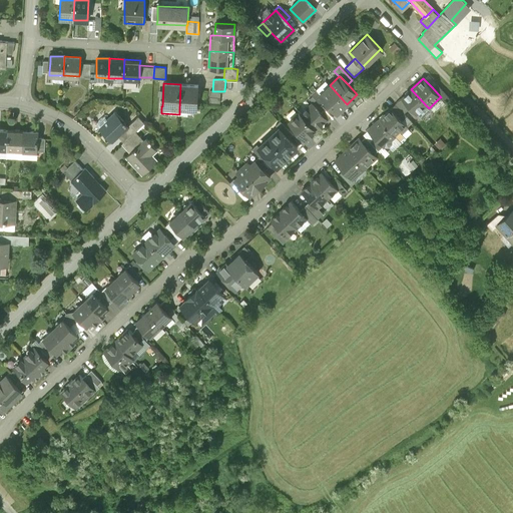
[(432,87),(441,97),(440,97),(444,101),(449,96),(436,83),(432,87)]
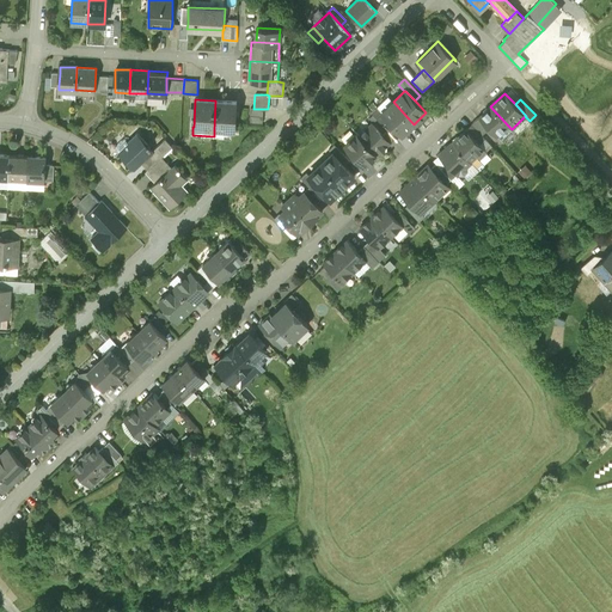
[(215,101),(214,129),(234,129),(237,102),(215,101)]
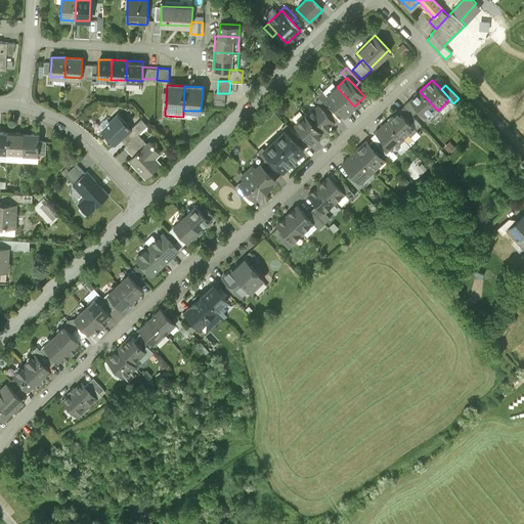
[(354,106),(337,87),(326,96),(326,97),(333,103),(344,116),(354,106)]
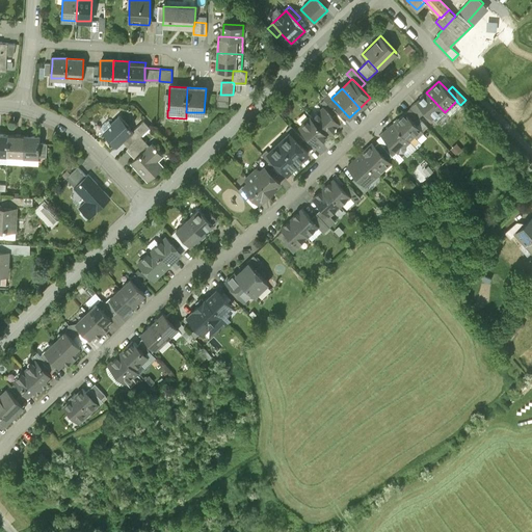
[(333,109),(338,105),(331,99),(331,98),(327,92),(322,98),(333,109)]
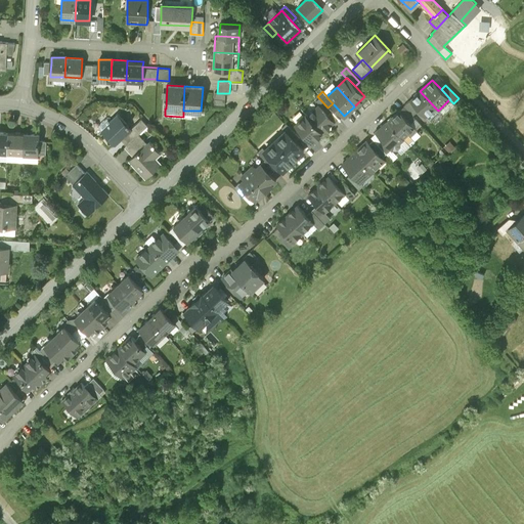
[(435,107),(420,91),(409,100),(419,111),(425,117),(426,116),(435,107)]
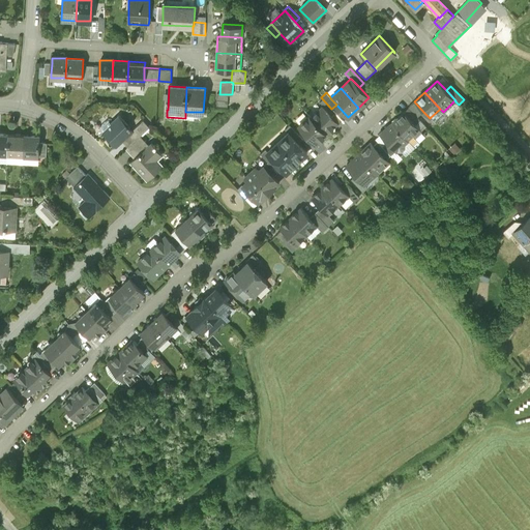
[(219,94),(216,94),(216,106),(228,107),(229,94),(219,94)]
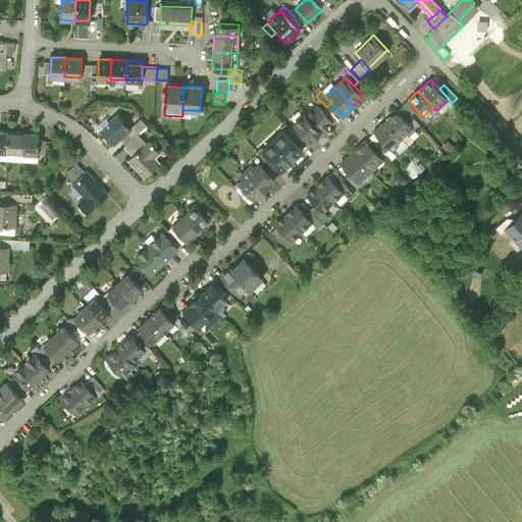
[(411,115),(417,110),(408,100),(402,106),(411,115)]
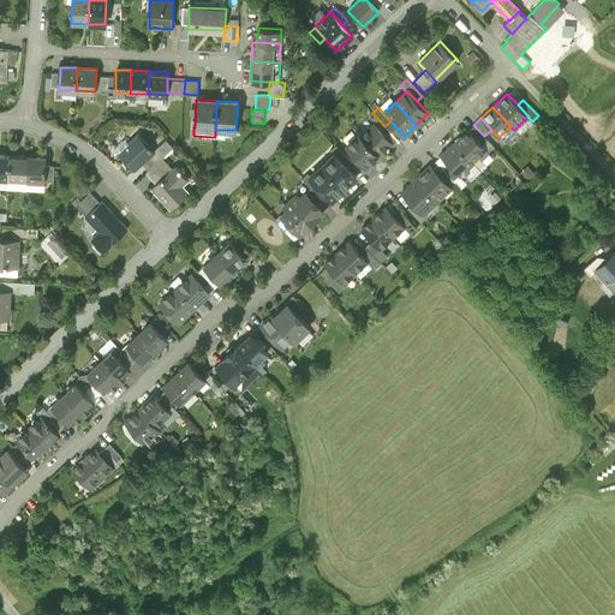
[(384,136),(374,125),(362,137),(378,155),(382,151),(387,151),(387,148),(390,143),(384,136)]
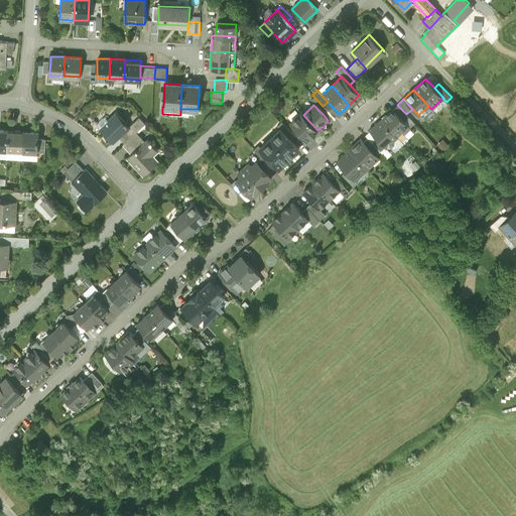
[(397,105),(393,109),(404,122),(409,117),(406,114),(397,105)]
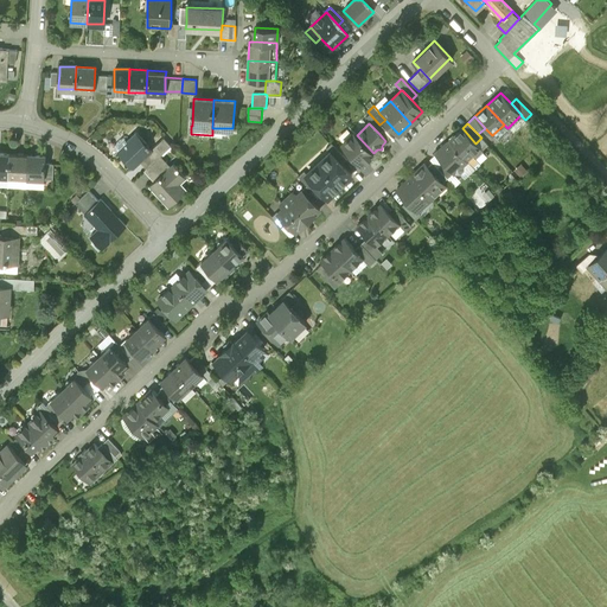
[(508,128),(504,125),(493,134),(499,141),(510,131),(508,128)]
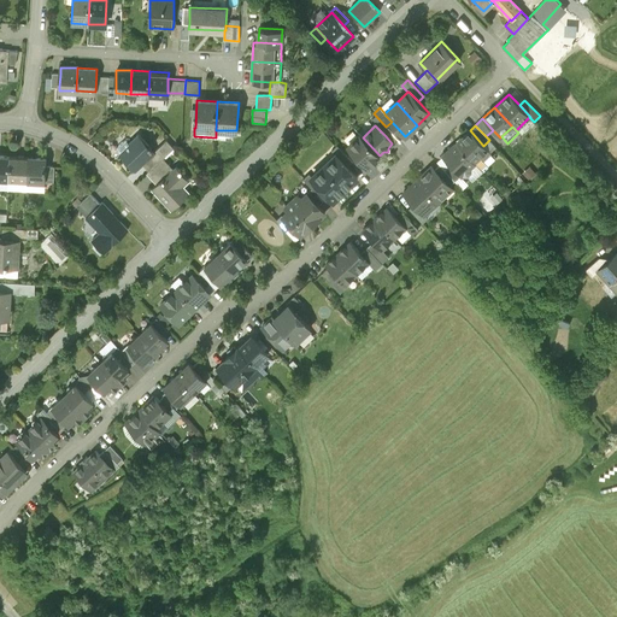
[(470,130),(469,130),(456,144),(474,163),(480,158),(482,160),(491,153),(488,151),(483,146),(470,130)]
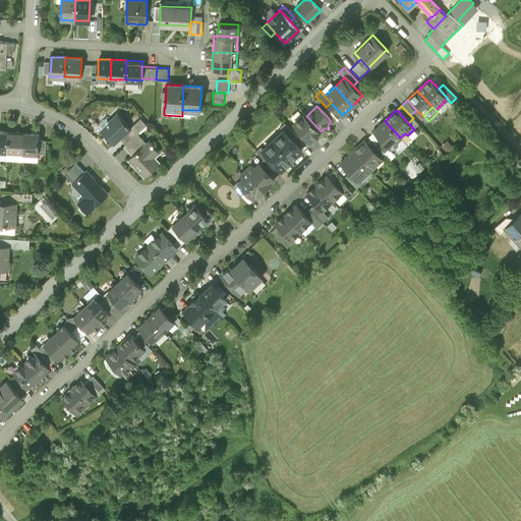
[(326,115),(331,121),(334,124),(338,120),(330,111),(326,115)]
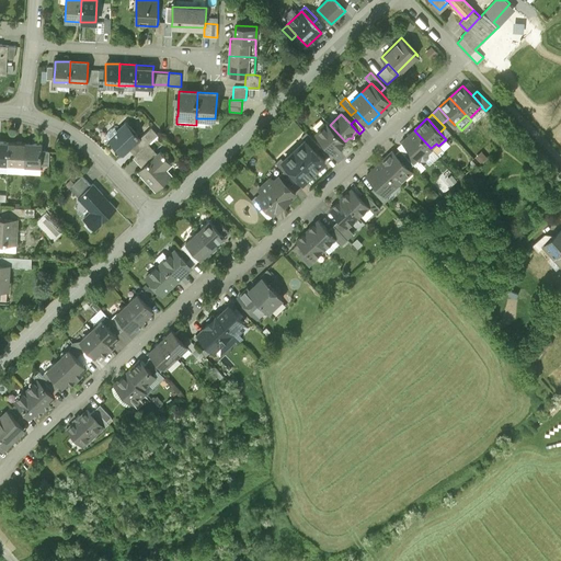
[(111,141),(123,155),(129,148),(133,146),(141,137),(140,137),(137,134),(138,133),(136,130),(136,132),(126,122),(116,129),(119,133),(111,141)]
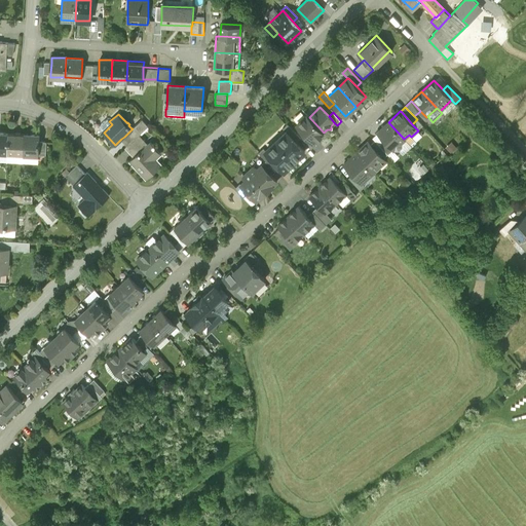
[(324,133),(309,117),(306,114),(296,124),(304,133),(313,142),(324,133)]
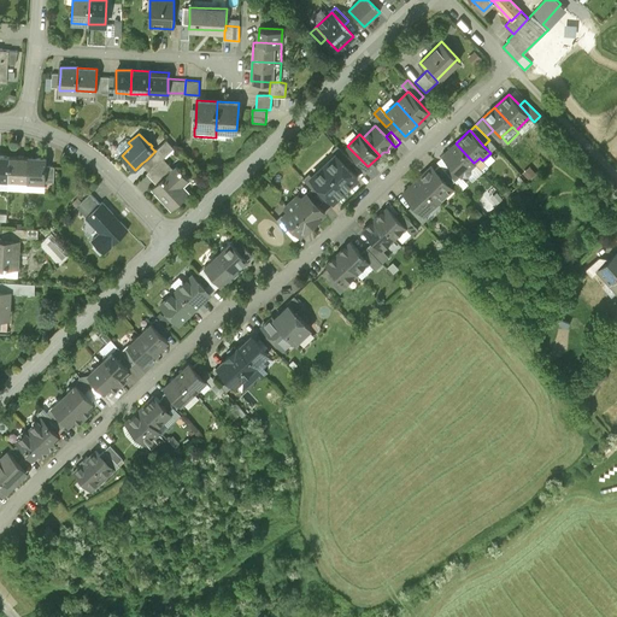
[(489,140),(483,146),(488,151),(493,145),(489,140)]
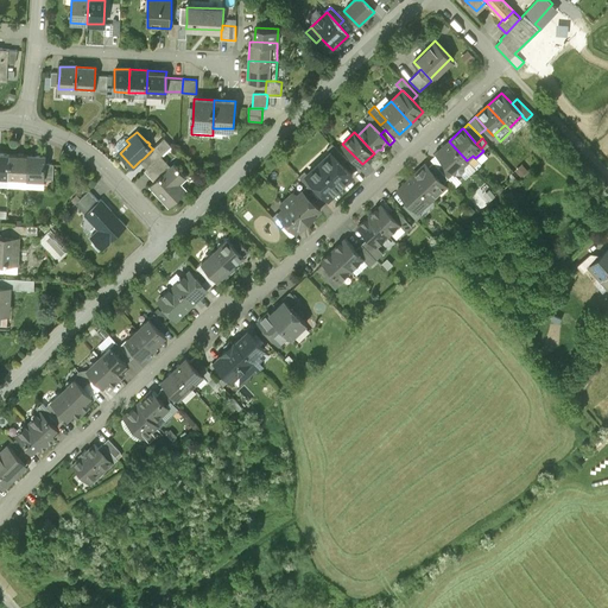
[(467,160),(449,141),(436,153),(444,162),(455,173),(455,172),(460,173),(463,170),(463,165),(468,162),(467,160)]
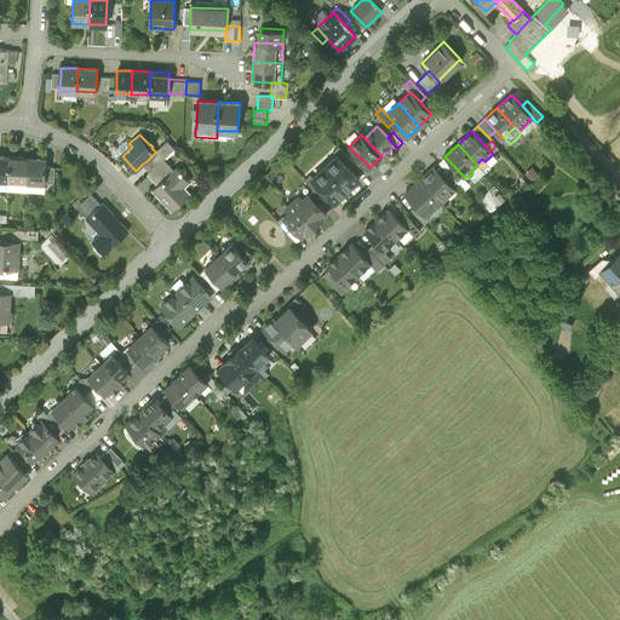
[(156,151),(147,161),(153,168),(164,158),(165,156),(159,149),(155,151),(156,151)]
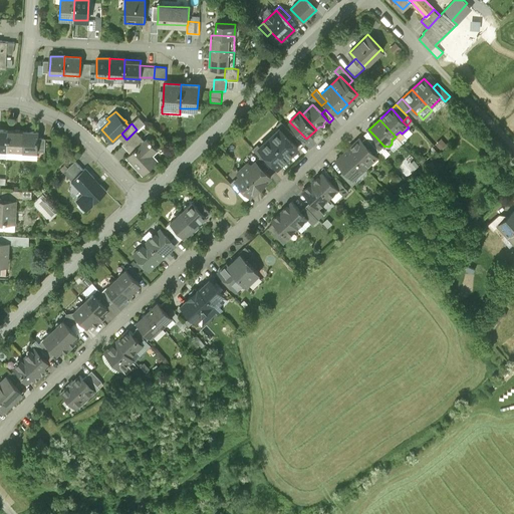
[(284,124),(279,129),(291,141),(295,137),(292,134),(284,124)]
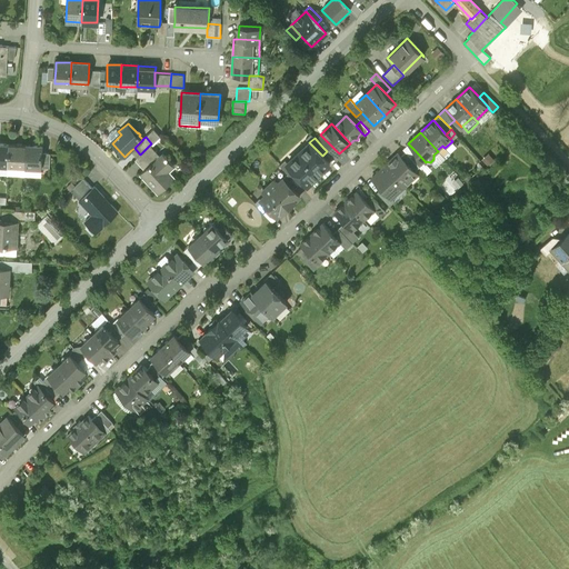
[(322,156),(309,142),(298,153),(318,175),(330,163),(322,156)]
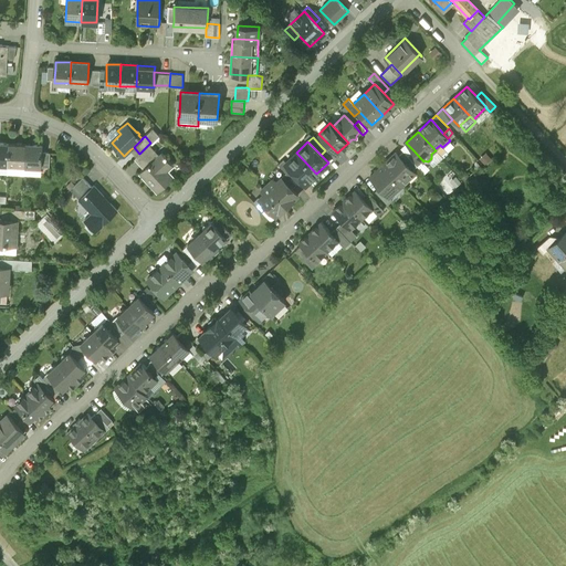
[(337,153),(327,143),(322,147),(325,150),(334,160),(341,155),(337,153)]
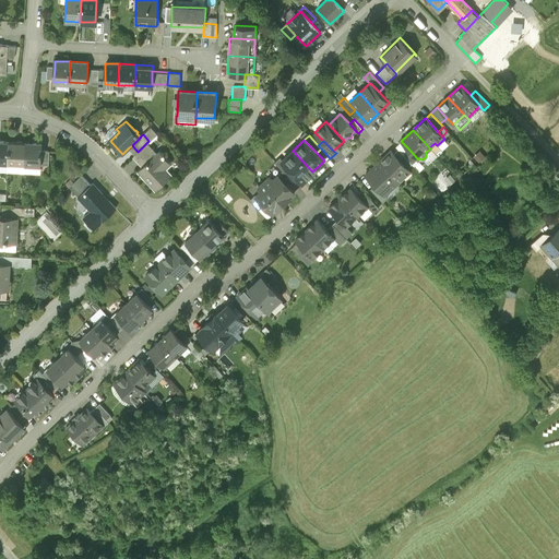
[(9,142),(8,163),(24,164),(25,143),(9,142)]
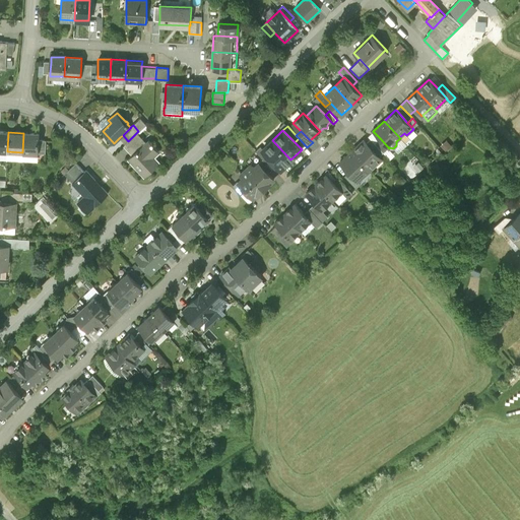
[(137,132),(128,141),(127,142),(135,151),(143,144),(146,142),(137,132)]
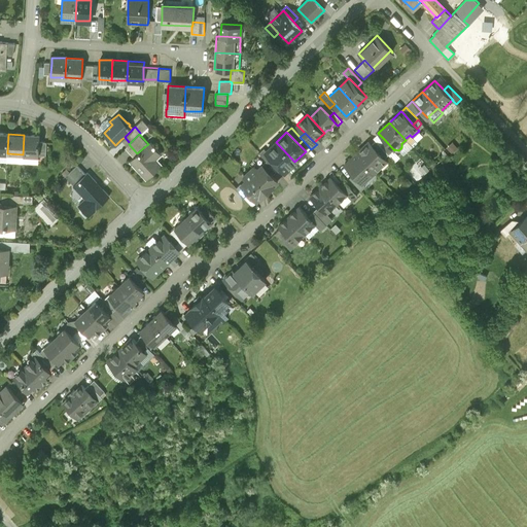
[(24,135),(23,154),(38,155),(38,142),(39,136),(24,135)]
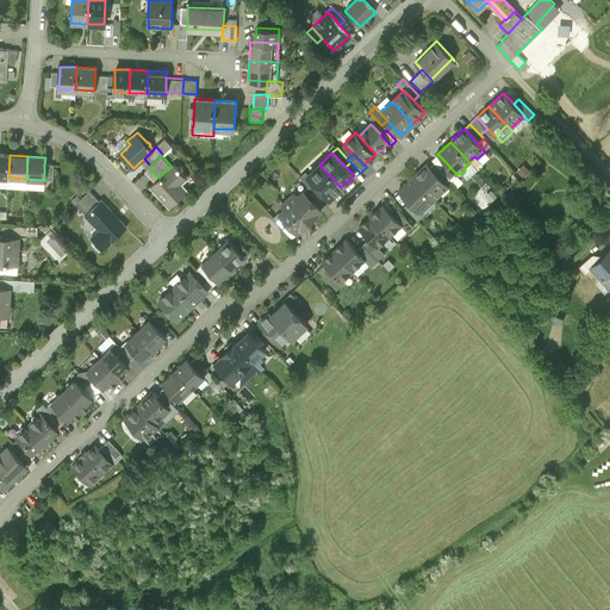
[(481,163),(477,159),(474,156),(468,161),(470,162),(475,169),(481,163)]
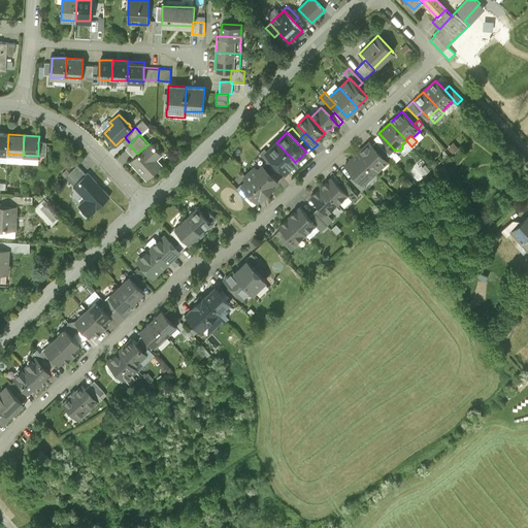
[(390,156),(395,151),(386,140),(381,145),(389,155),(390,156)]
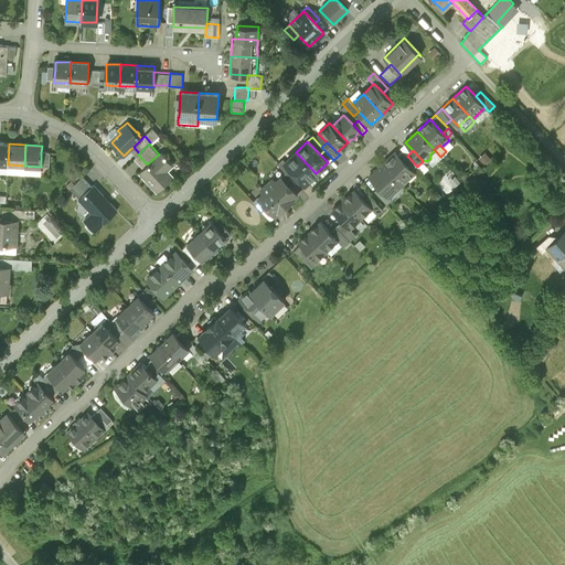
[(416,166),(407,156),(403,151),(397,156),(412,170),(416,166)]
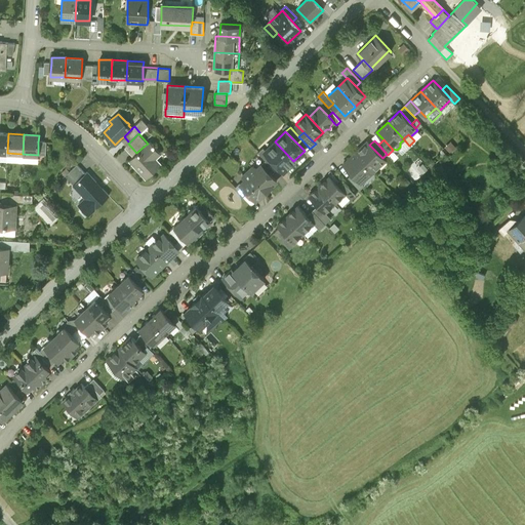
[(129,159),(146,177),(161,163),(152,154),(157,150),(154,146),(155,145),(154,144),(153,145),(150,142),(148,144),(145,146),(136,153),(129,159)]
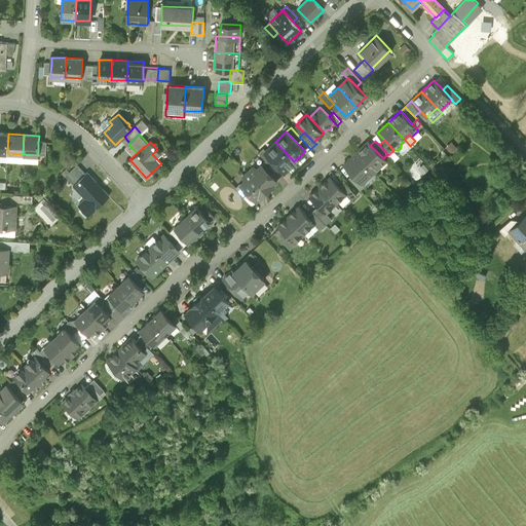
[(294,161),(275,142),(266,151),(265,151),(275,162),(284,171),(294,161)]
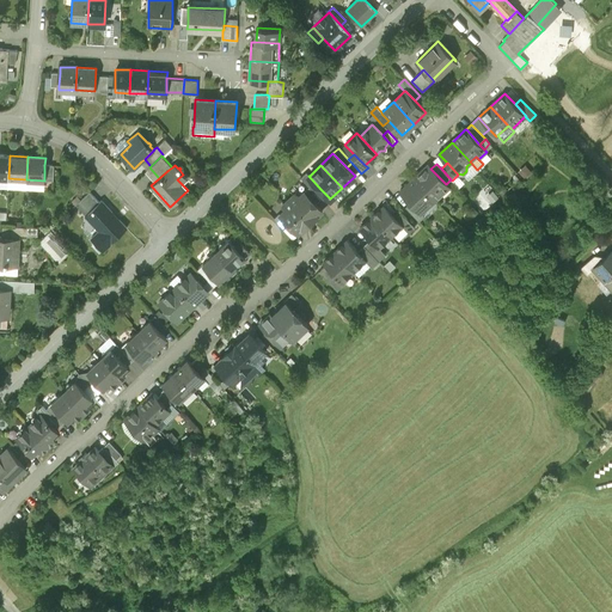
[(430,169),(428,165),(414,178),(434,201),(448,188),(446,184),(430,169)]
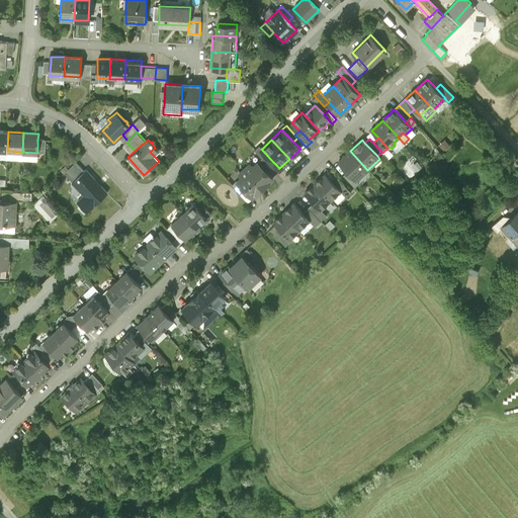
[(262,159),(266,164),(271,160),(261,149),(262,149),(259,146),(254,150),(262,159)]
